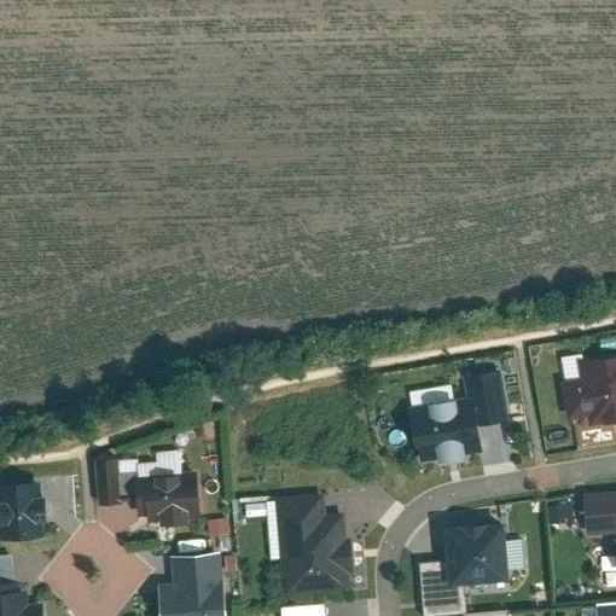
[(587,426),(615,420),(615,353),(577,360),(581,381),(562,384),(568,422),(586,418),(587,426)]
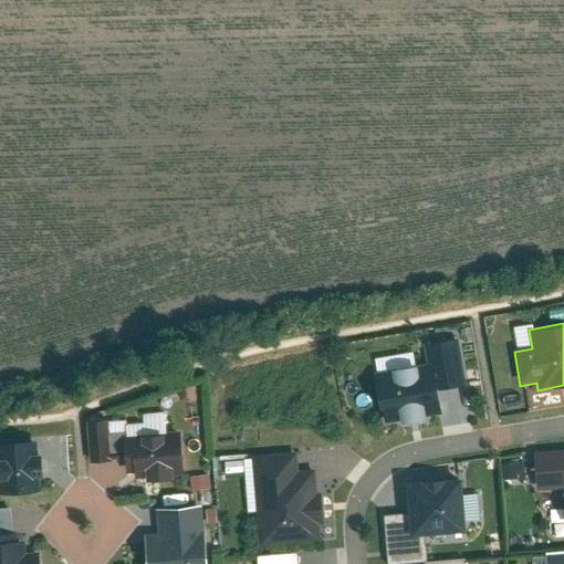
[(465,386),(457,340),(425,344),(428,364),(376,372),(384,424),(442,415),(439,389),(465,386)]
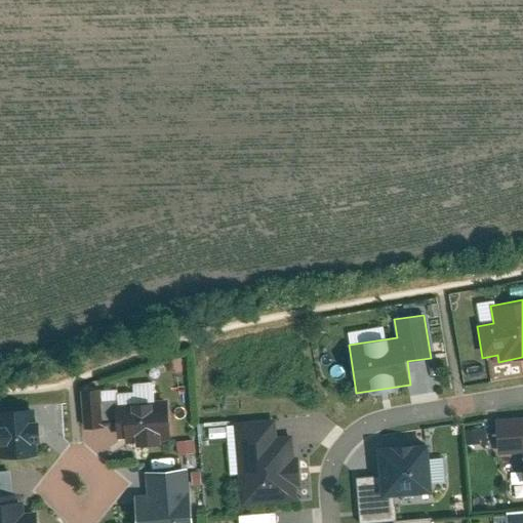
[(115,444),(171,440),(168,399),(99,404),(98,390),(82,391),(85,430),(114,428),(115,444)]
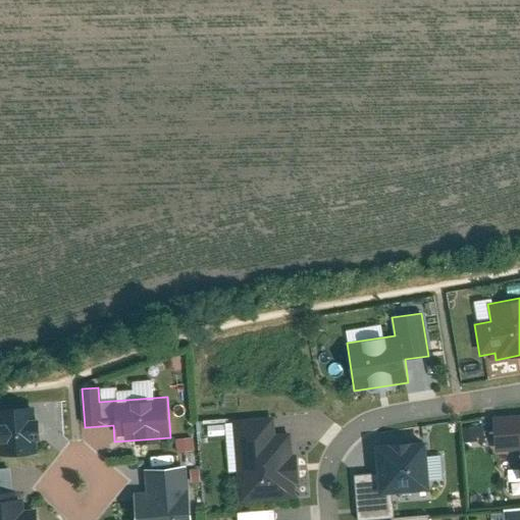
[(0,457),(38,454),(35,408),(0,410),(0,457)]
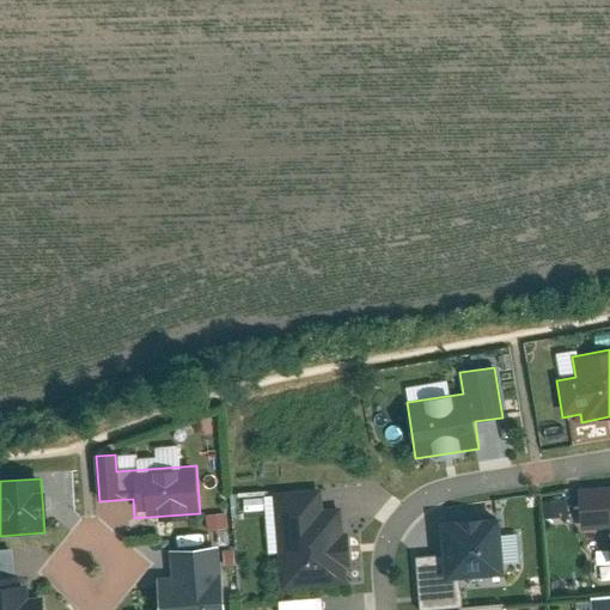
[(609,486),(578,489),(581,531),(609,529),(609,486)]
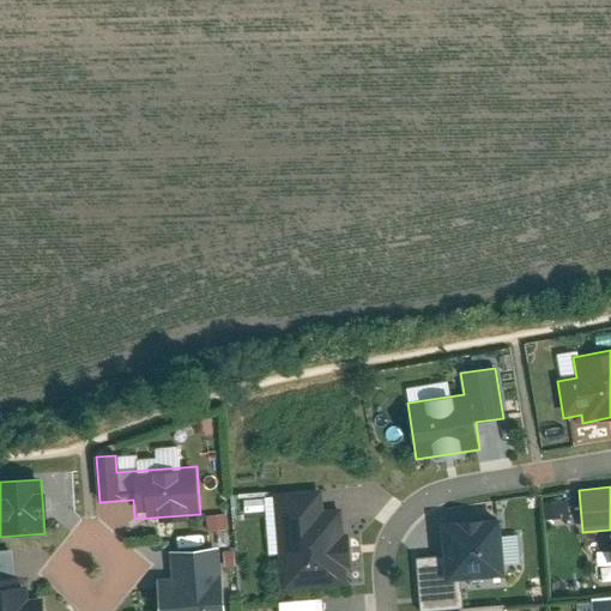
[(343,538),(340,509),(322,510),(321,490),(273,494),(280,593),(346,588),(345,570),(351,570),(349,537),(343,538)]
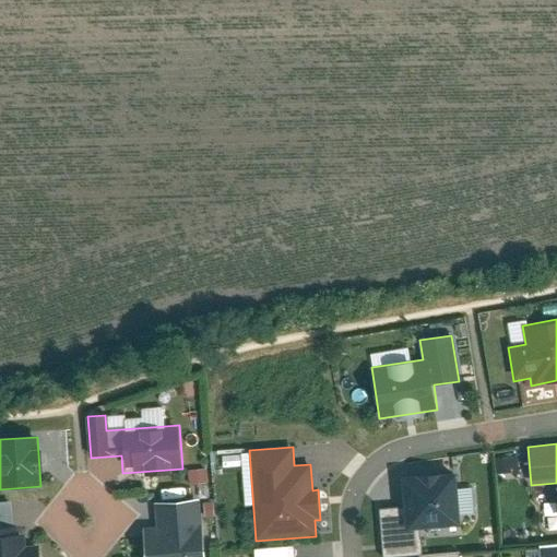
[(459,525),(453,472),(400,477),(403,507),(378,509),(383,556),(402,556),(422,554),(418,530),(459,525)]
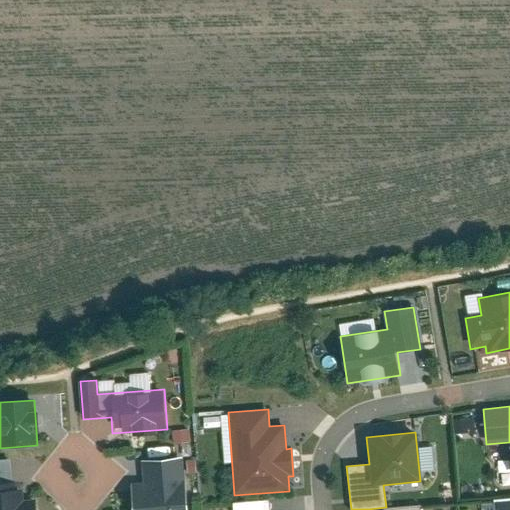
[(185,509),(181,457),(140,461),(142,482),(133,483),(134,509),(185,509)]
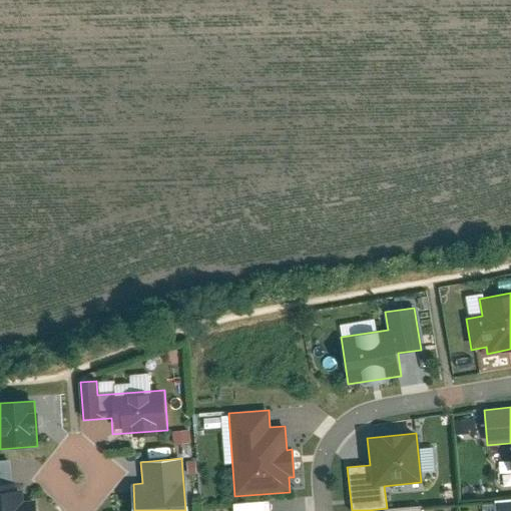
[(37,510),(36,496),(23,497),(22,489),(13,490),(10,460),(0,461),(0,510),(37,510)]
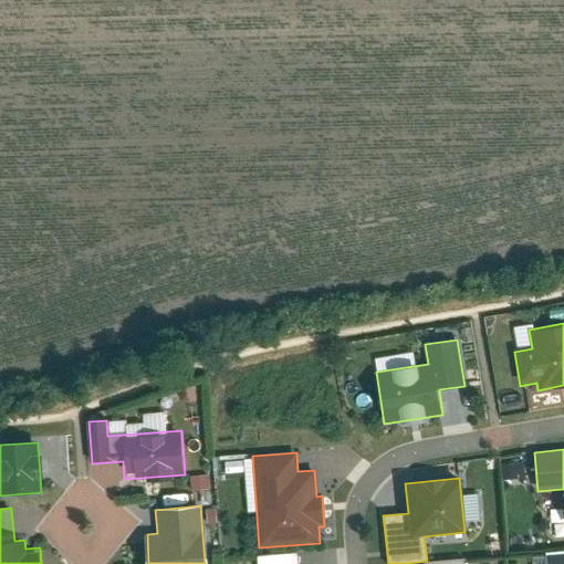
[(563,563),(563,551),(546,553),(546,563),(563,563)]
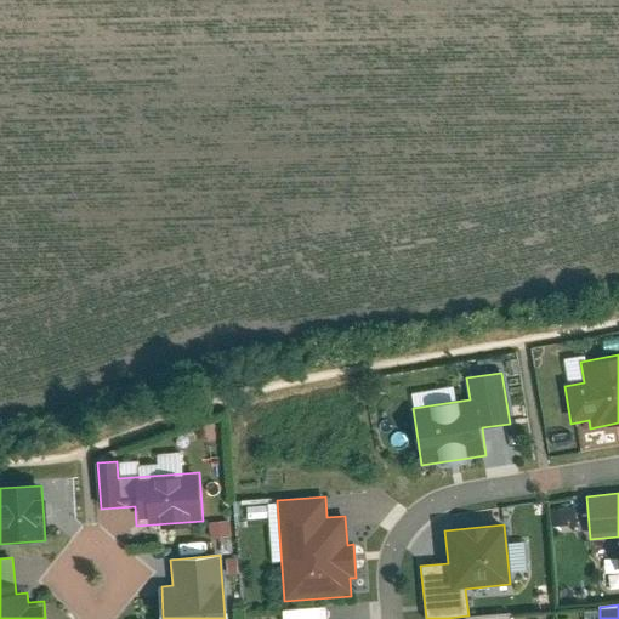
[(327,618),(327,608),(282,612),(282,618),(327,618)]
